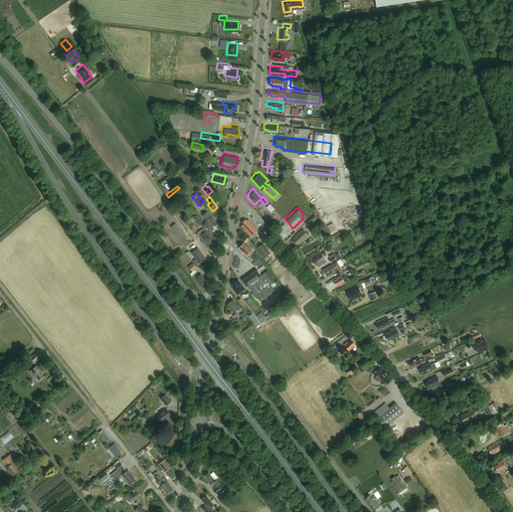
[(209,214),(205,209),(200,212),(203,216),(202,217),(209,225),(215,221),(209,214)]
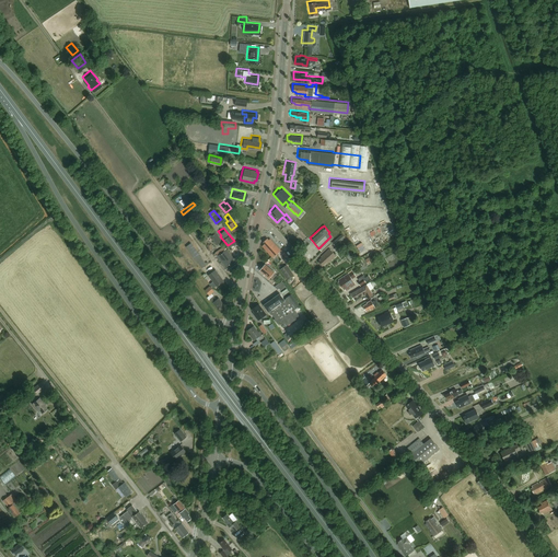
[(214,242),(220,239),(213,229),(208,233),(214,242)]
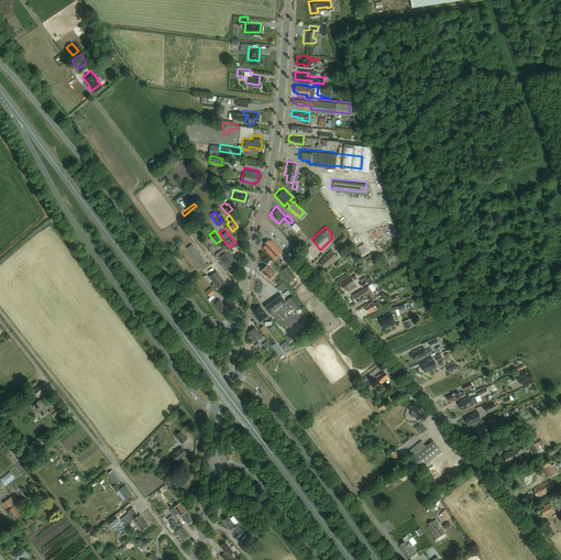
[(331,241),(334,244),(344,235),(341,232),(331,241)]
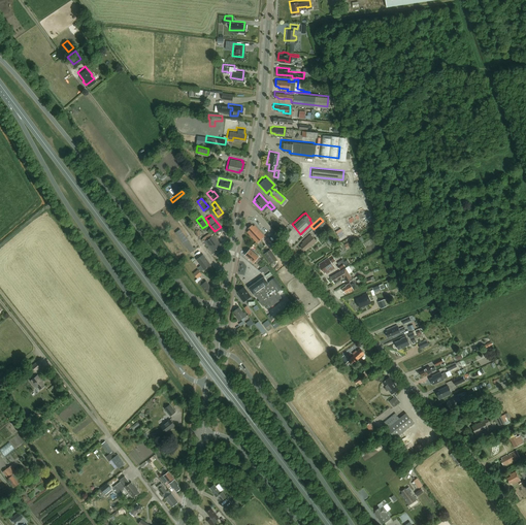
[(262,234),(253,223),(252,224),(250,222),(245,226),(248,227),(244,229),(255,240),(262,234)]
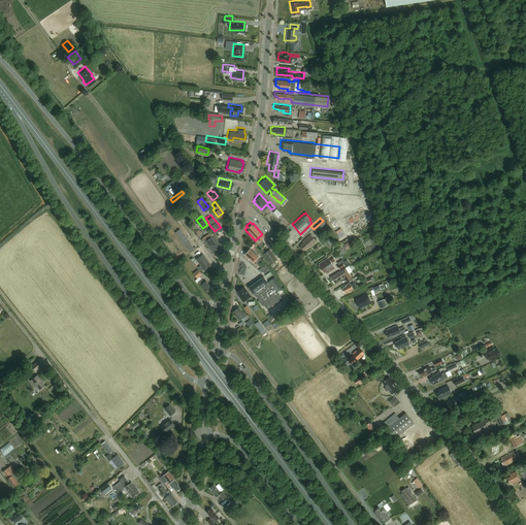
[(219,245),(220,244),(210,232),(201,239),(210,252),(211,251),(212,252),(220,247),(219,245)]
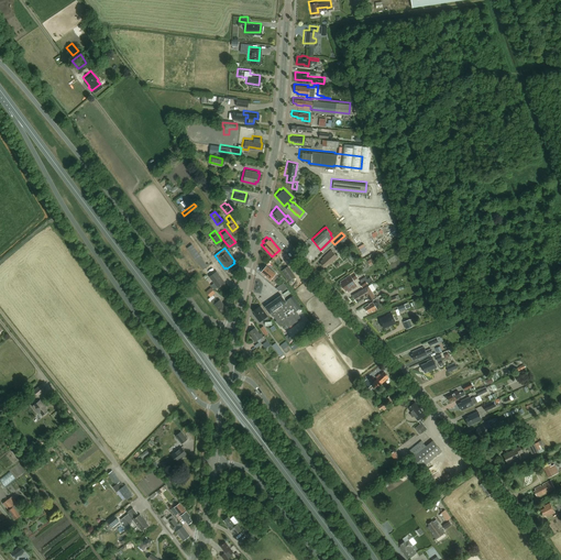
[(322,264),(326,261),(327,262),(336,254),(329,248),(320,255),(321,256),(319,259),(320,260),(318,261),(322,264)]
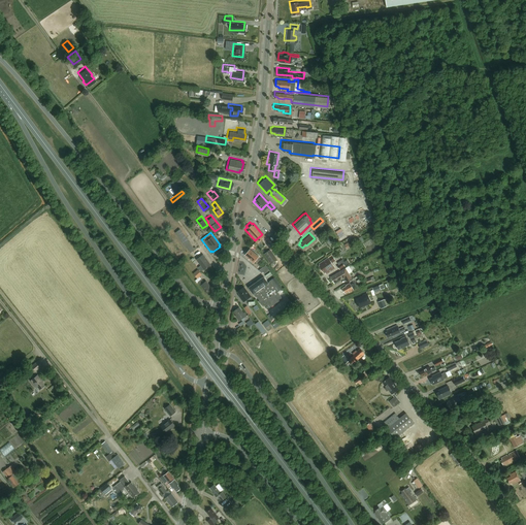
[(189,250),(193,247),(185,234),(179,238),(189,250)]
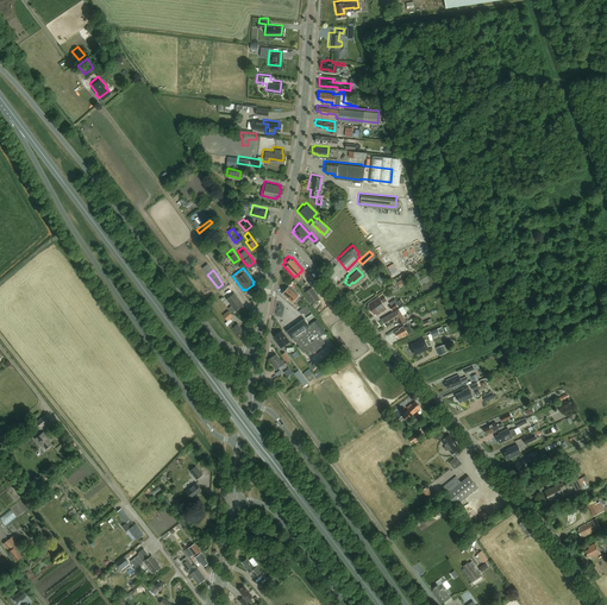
[(299,295),(286,284),(280,291),(291,300),(292,298),(294,301),(299,295)]
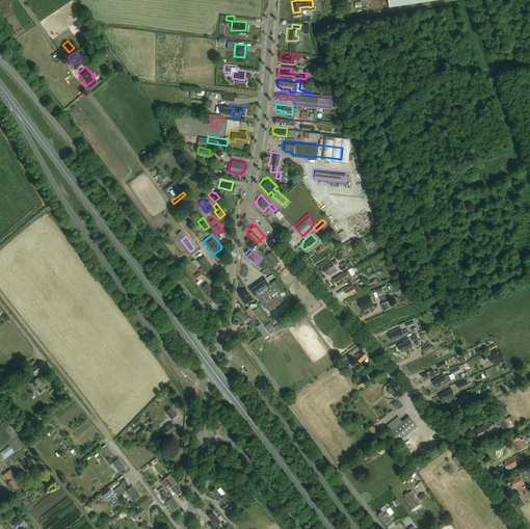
[(277,259),(270,249),(264,254),(271,264),(277,259)]
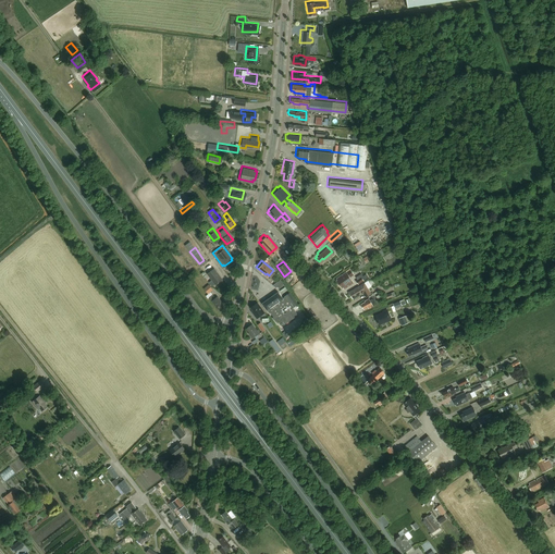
[(205,271),(213,282),(220,277),(212,266),(205,271)]
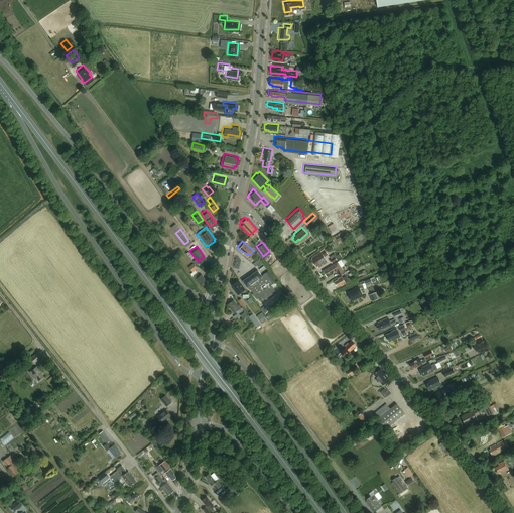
[(309,255),(310,257),(309,257),(314,264),(315,264),(316,265),(326,259),(323,255),(326,252),(323,247),(318,250),(318,249),(309,255)]
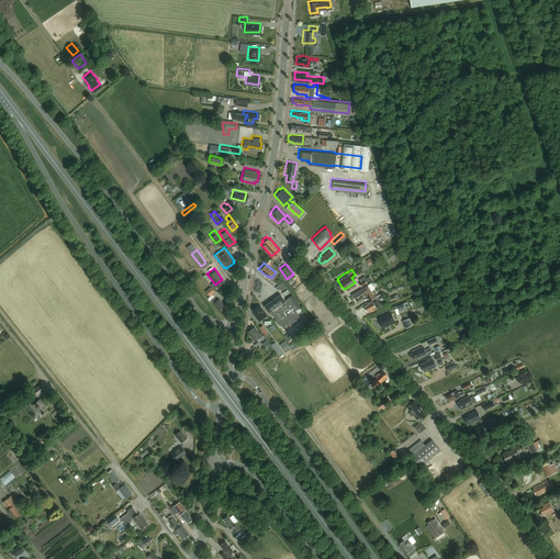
[(367,279),(364,274),(359,277),(360,278),(357,280),(359,283),(365,280),(367,279)]
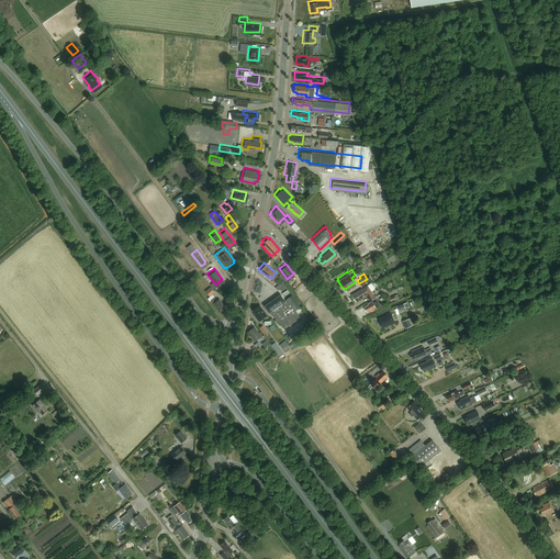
[(372,294),(366,282),(349,292),(354,299),(365,293),(367,298),(372,294)]
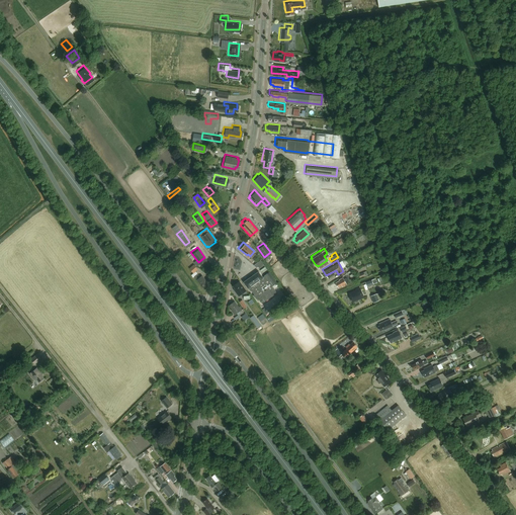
[(191,270),(196,266),(192,261),(187,265),(191,270)]
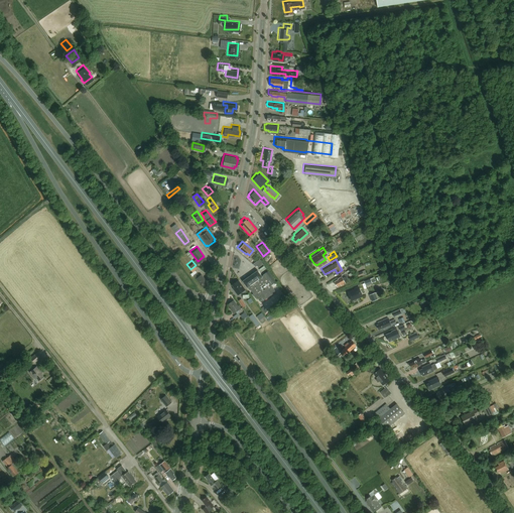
[(259,273),(256,268),(240,278),(245,285),(246,285),(248,287),(249,287),(251,290),(251,292),(251,293),(252,293),(253,295),(257,293),(261,298),(270,292),(269,289),(272,287),(269,282),(274,279),(266,268),(259,273)]
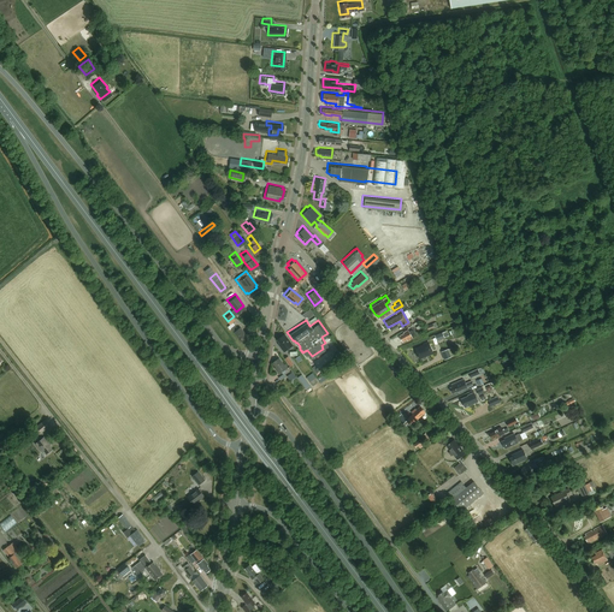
[(232,322),(229,326),(236,336),(237,336),(240,339),(241,339),(242,339),(243,338),(243,337),(244,336),(241,330),(242,330),(238,325),(236,326),(232,322)]
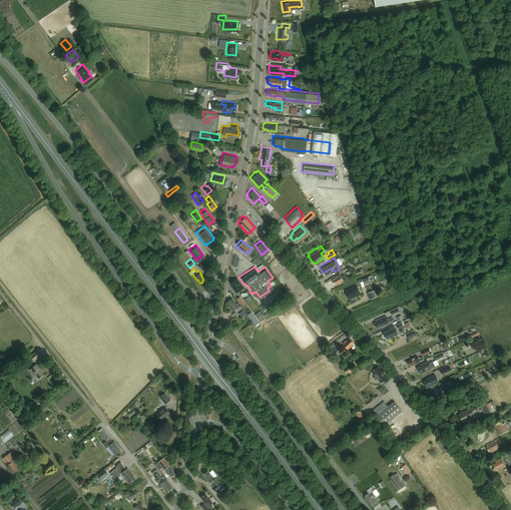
[(339,273),(334,275),(335,276),(331,278),(333,283),(337,281),(337,282),(344,278),(342,273),(339,274),(339,273)]
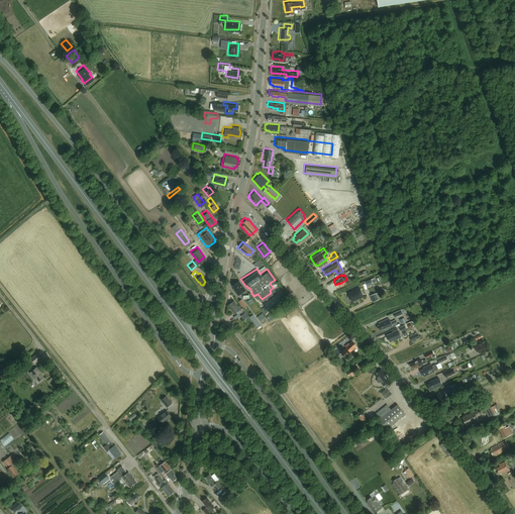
[(233,289),(236,293),(243,288),(237,278),(230,283),(234,289),(233,289)]
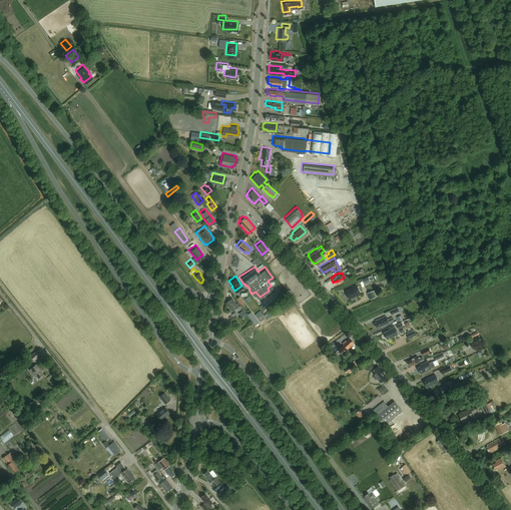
[(344,288),(345,289),(348,296),(359,292),(355,283),(355,282),(350,284),(351,285),(344,288)]
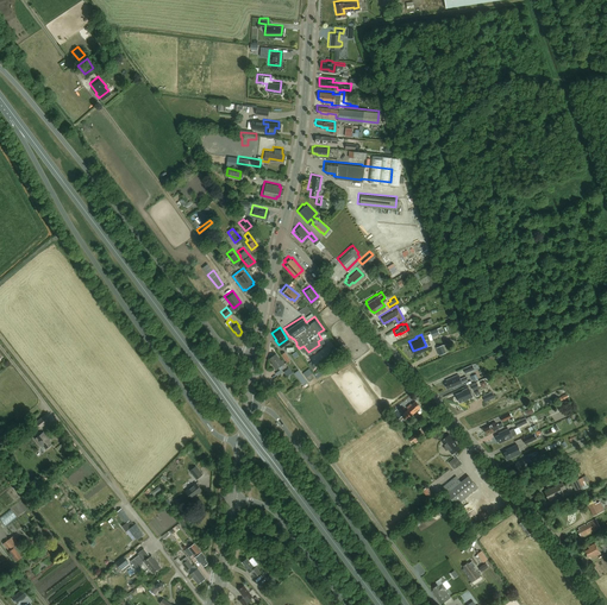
[(444,351),(440,342),(433,345),(437,353),(444,351)]
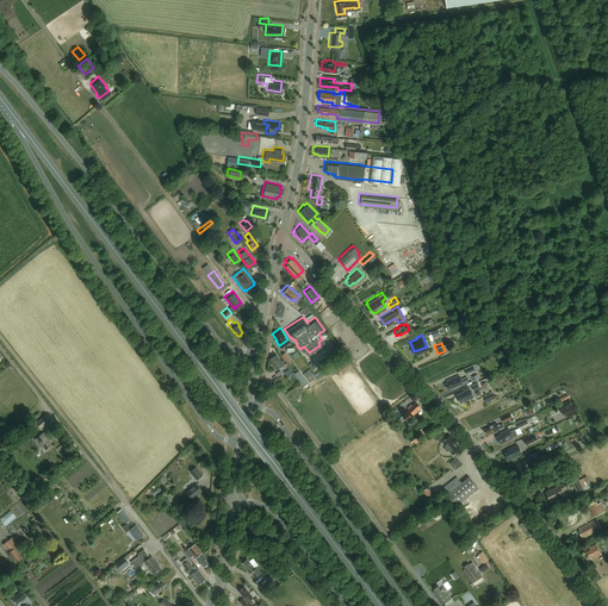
[(268,356),(271,361),(270,361),(274,368),(283,362),(280,358),(279,358),(274,351),(268,356)]
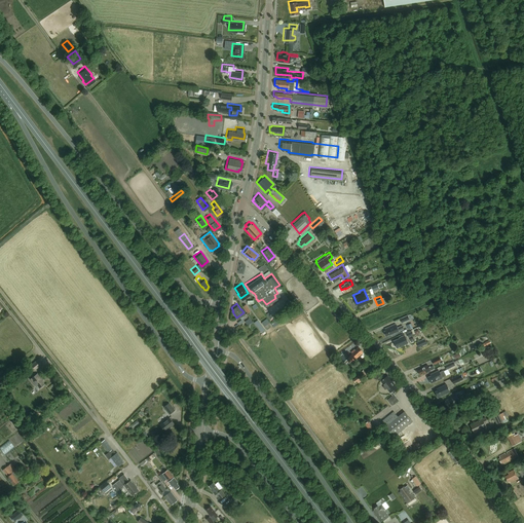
[(249,328),(254,324),(248,315),(247,316),(242,320),(249,328)]
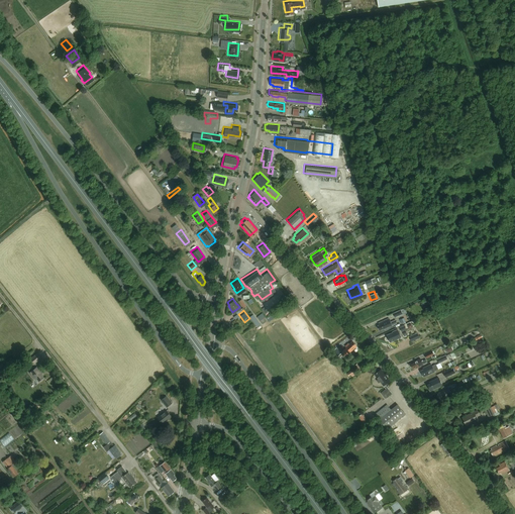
[(254,314),(261,322),(266,318),(265,316),(261,311),(254,314)]
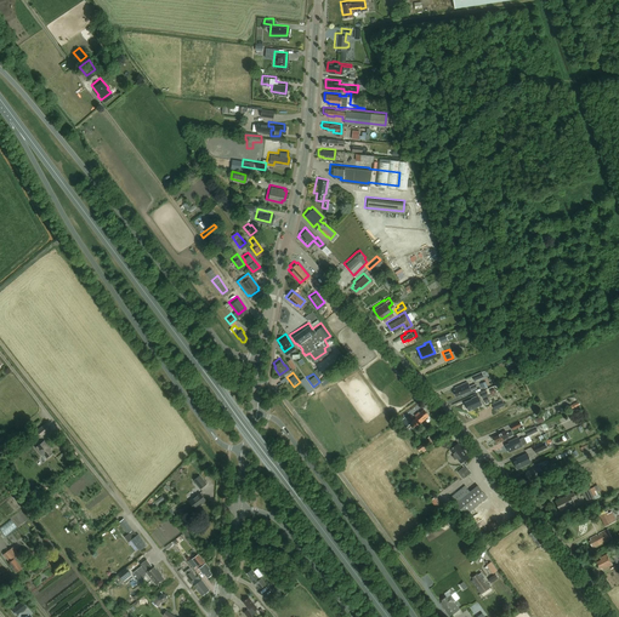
[(311,388),(305,380),(302,375),(297,378),(305,388),(304,389),(306,392),(311,388)]
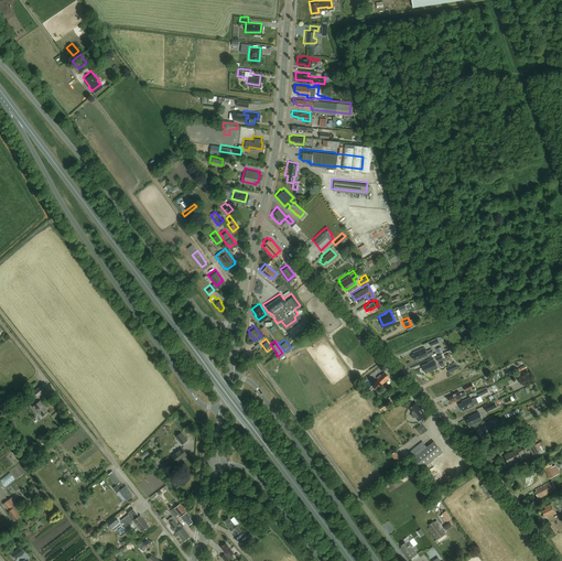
[(411,353),(410,353),(412,357),(415,356),(417,356),(431,349),(430,346),(424,349),(422,345),(410,351),(411,353)]
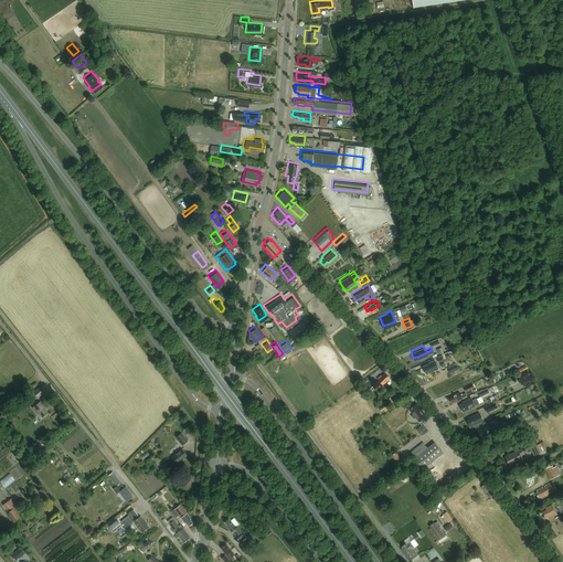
[(433,358),(427,360),(427,361),(421,363),(424,371),(436,366),(433,358)]
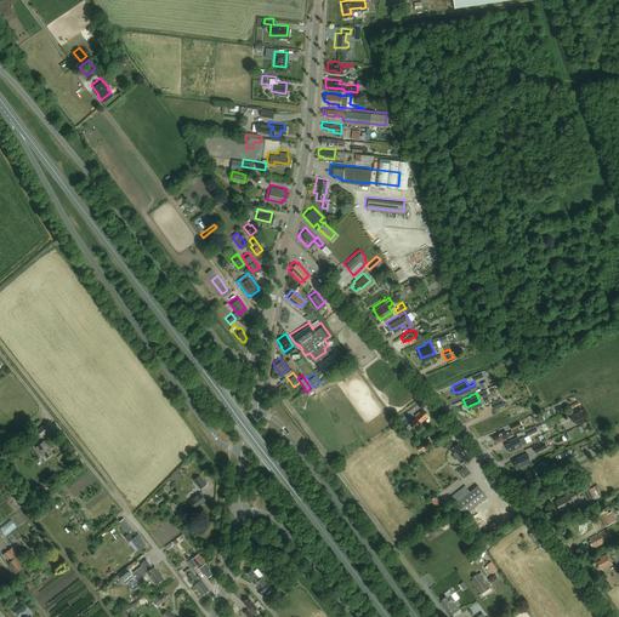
[(499,396),(489,401),(492,407),(498,404),(499,406),(503,404),(499,396)]
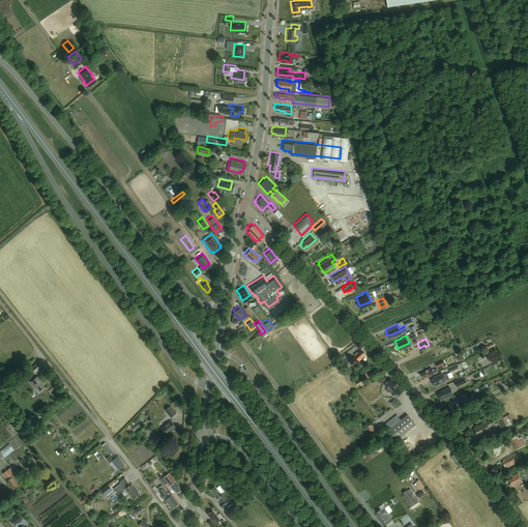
[(352,361),(356,357),(357,358),(364,352),(359,347),(356,350),(355,349),(352,352),(353,354),(349,358),(352,361)]
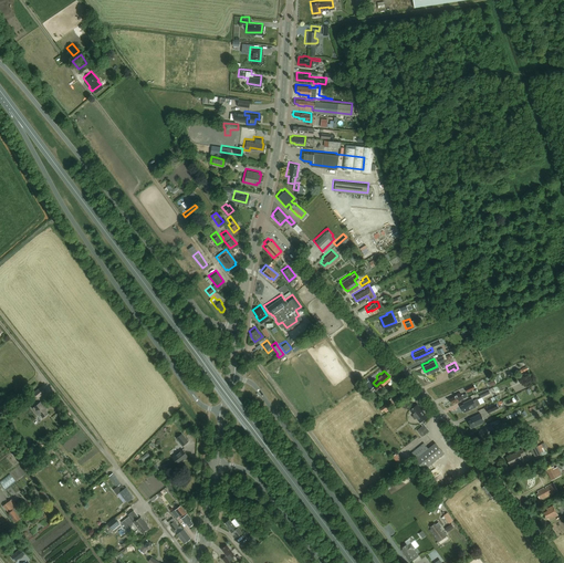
[(372,384),(366,378),(361,383),(366,389),(372,384)]
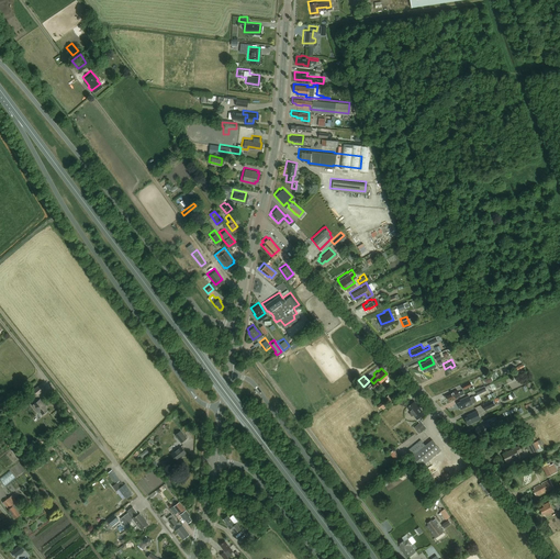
[(31,388),(35,393),(43,387),(38,381),(31,388)]
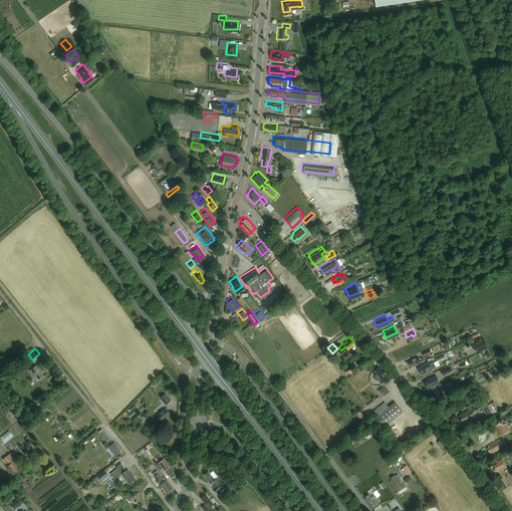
[(409,363),(412,362),(412,363),(419,359),(423,357),(422,355),(418,356),(417,353),(411,356),(411,357),(407,359),(409,363)]
